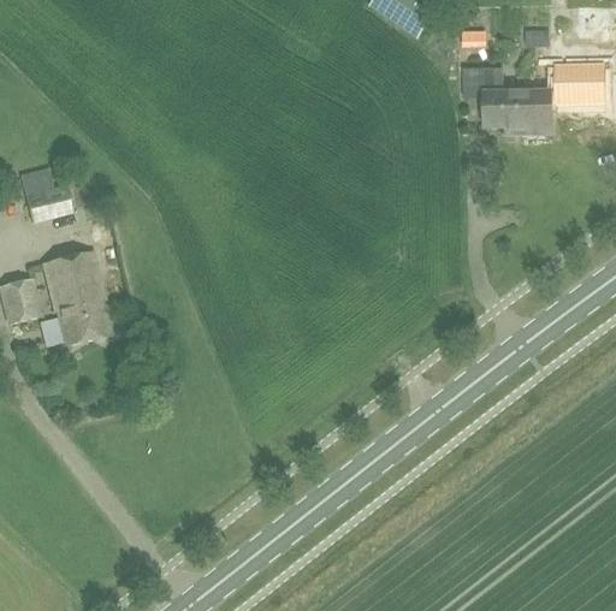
[(371,0),(369,4),(418,35),(439,3),(436,0),(371,0)]
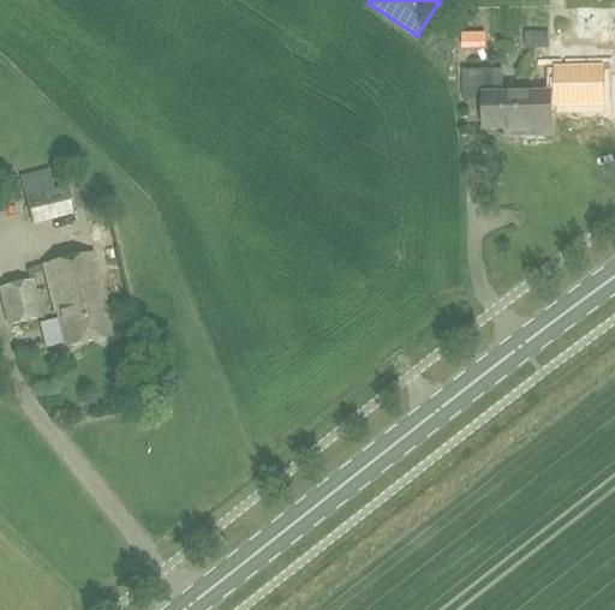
[(603,64),(555,64),(555,90),(555,102),(603,101),(603,64)]
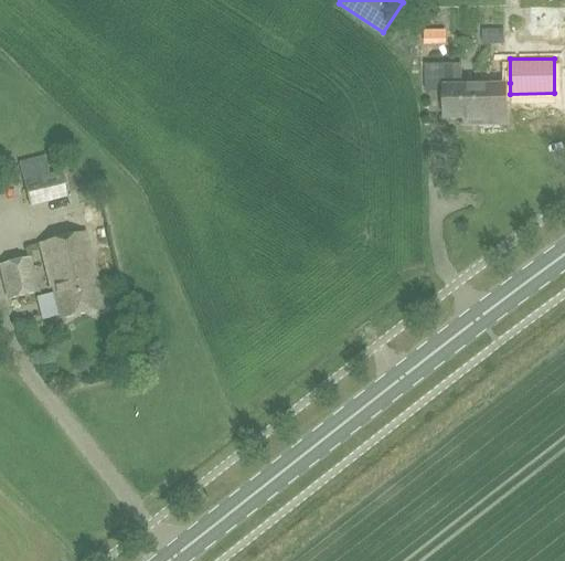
[(507,94),(510,94),(510,74),(491,74),(491,84),(460,84),(460,62),(443,62),(443,115),(472,115),(472,122),(507,122),(507,94)]
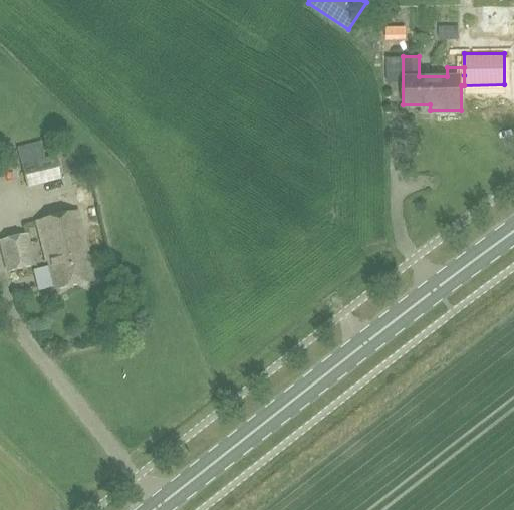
[(9,137),(12,149),(33,144),(30,133),(9,137)]
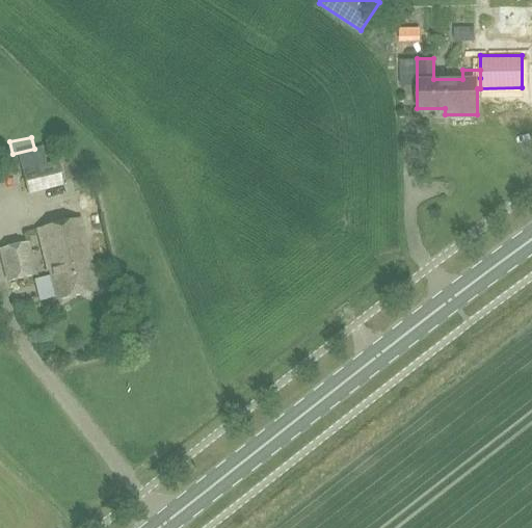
[(59,161),(23,170),(28,191),(64,182),(59,161)]
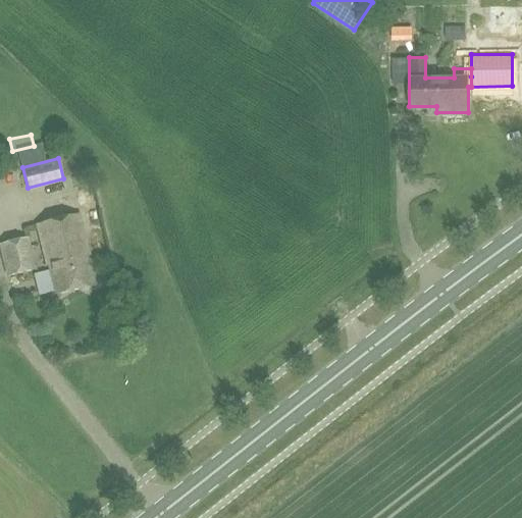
[(90,253),(80,212),(36,223),(46,264),(49,263),(56,292),(94,281),(87,254),(90,253)]
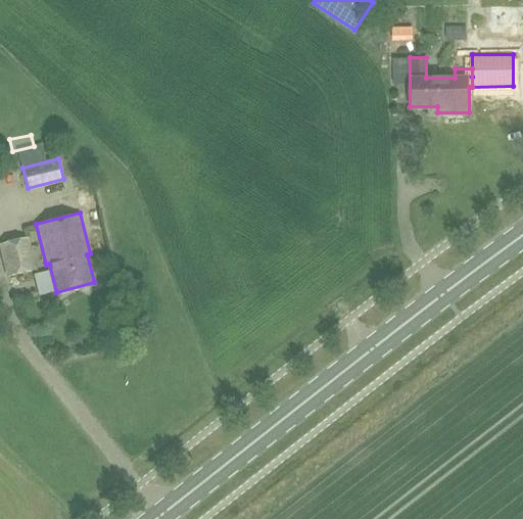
[(26,236),(0,242),(0,248),(7,275),(35,268),(26,236)]
